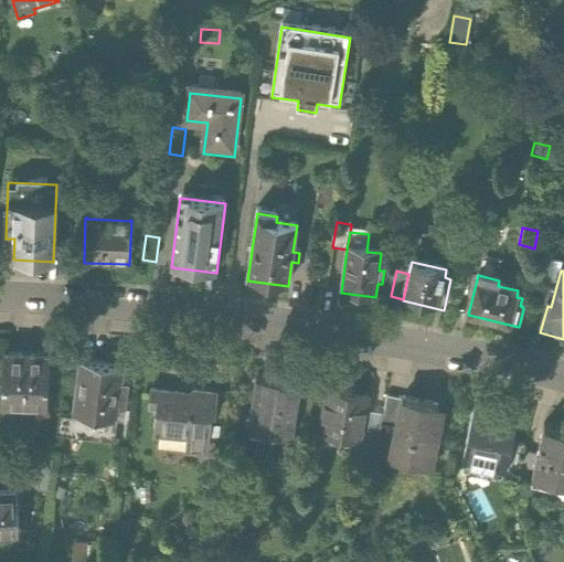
[(51,358),(4,356),(2,405),(48,407),(51,358)]
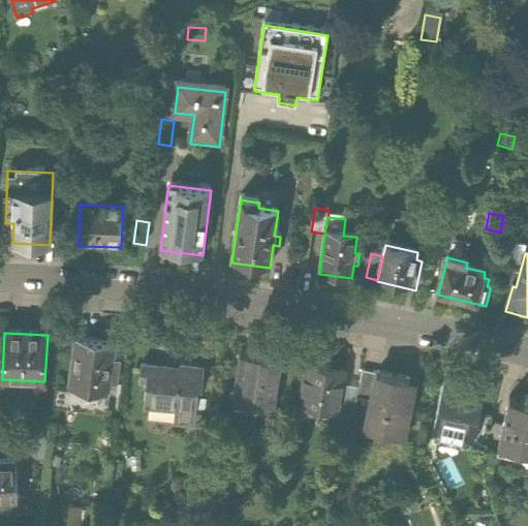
[(116,346),(74,341),(68,389),(56,388),(54,407),(107,413),(110,396),(112,376),(118,377),(120,364),(114,363),(116,346)]
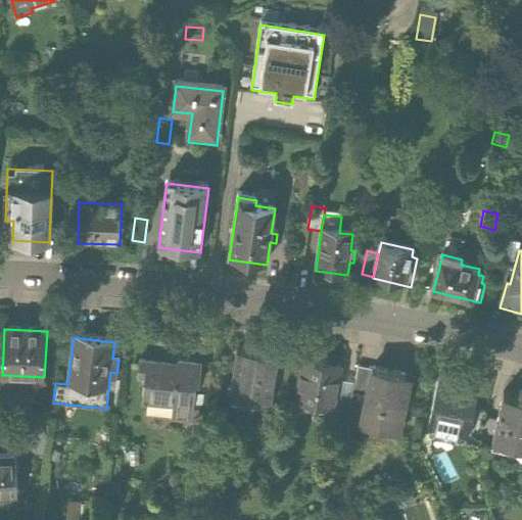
[(278,357),(238,350),(231,398),(271,405),(278,357)]
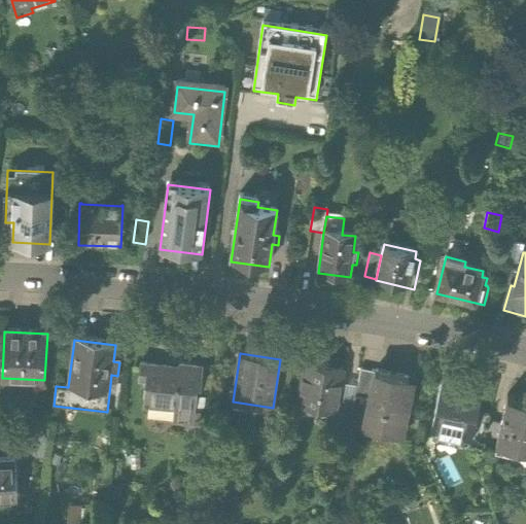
[(343,369),(305,363),(299,407),(335,412),(337,413),(341,386),(343,369)]
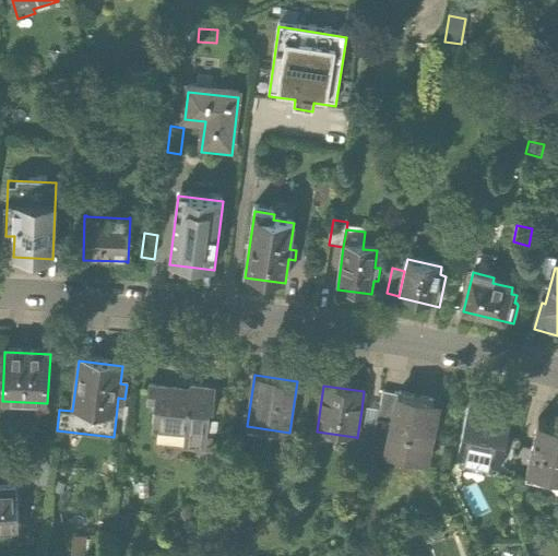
[(165,389),(150,388),(149,403),(155,404),(153,430),(186,434),(185,449),(212,452),(213,438),(206,437),(208,423),(209,412),(213,412),(215,394),(215,390),(214,390),(213,392),(192,390),(192,388),(191,388),(191,392),(165,390),(165,389)]
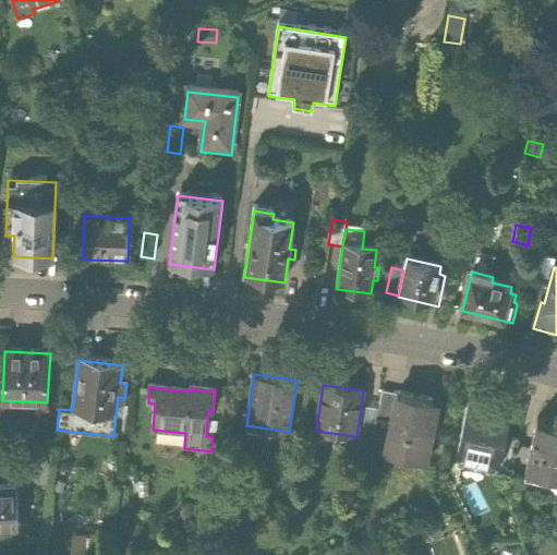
[(389,434),(398,397),(382,393),(376,422),(383,423),(380,432),(389,434)]
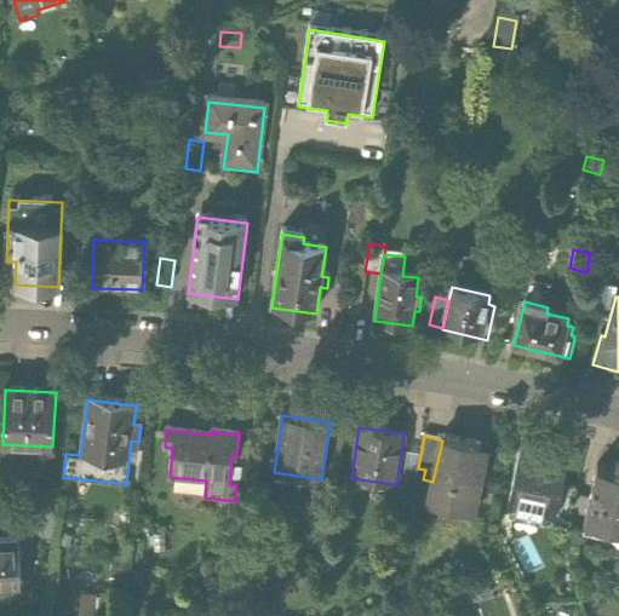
[(253,438),(239,437),(236,456),(235,464),(250,465),(253,438)]
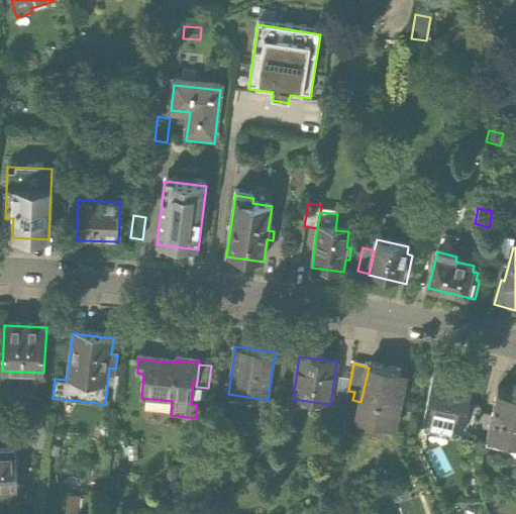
[(369,367),(369,368),(360,402),(357,419),(396,427),(400,408),(393,407),(401,374),(369,367)]
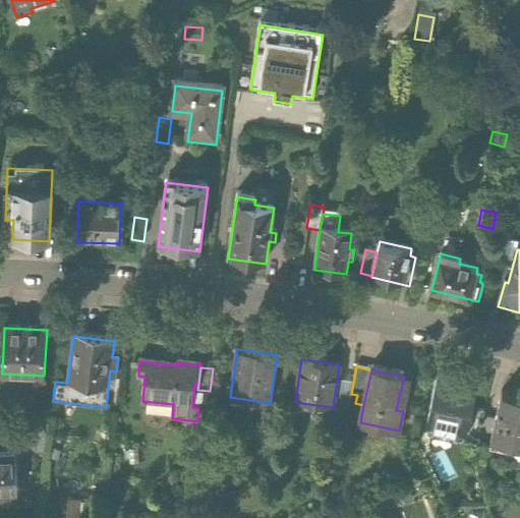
[(475,389),(438,380),(430,409),(431,409),(427,427),(465,436),(471,409),(475,389)]
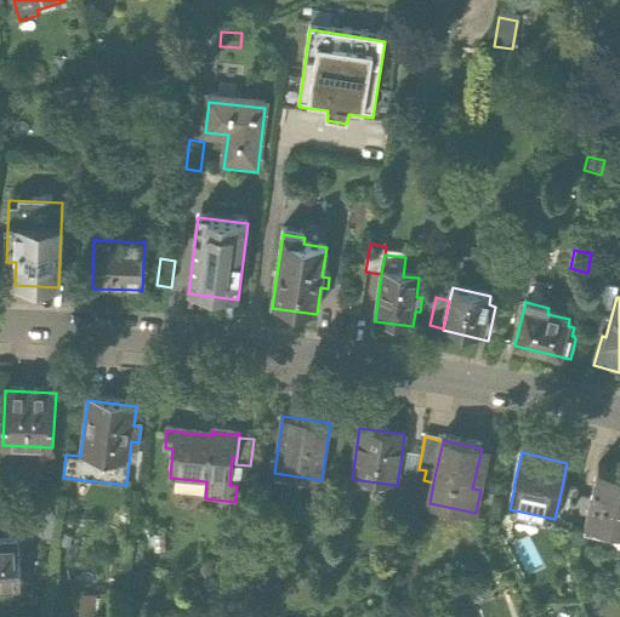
[(421,458),(402,455),(397,486),(394,485),(392,506),(411,509),(421,458)]
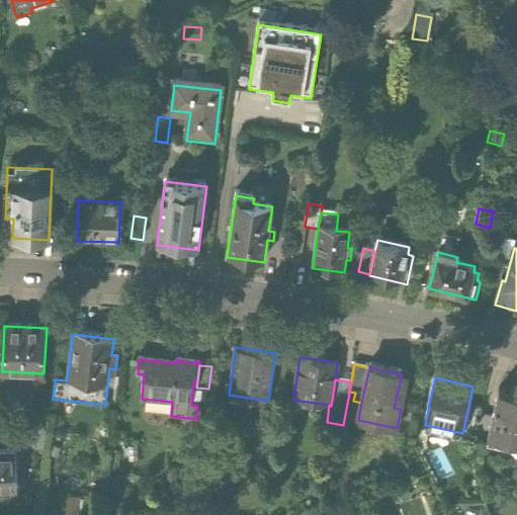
[(201,393),(192,392),(191,405),(197,406),(200,406),(201,393)]
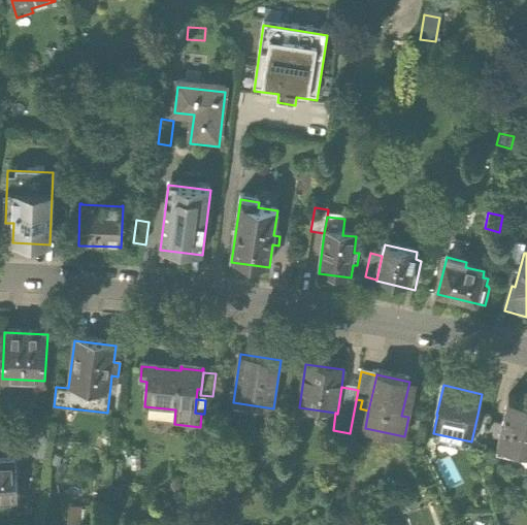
[(526,404),(508,400),(502,427),(496,449),(498,449),(526,456),(526,404)]
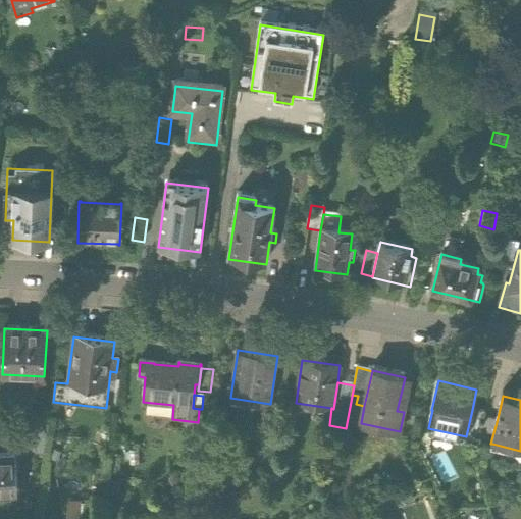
[(484,419),(485,413),(472,410),(466,436),(479,439),(484,419)]
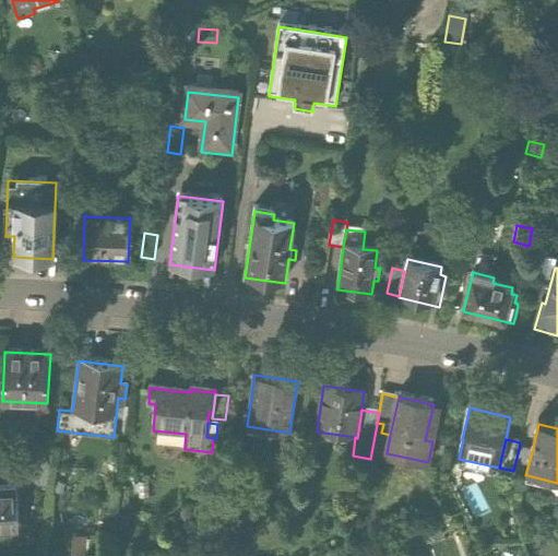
[(532,452),(519,449),(513,471),(512,476),(526,480),(527,475),(525,475),(532,452)]
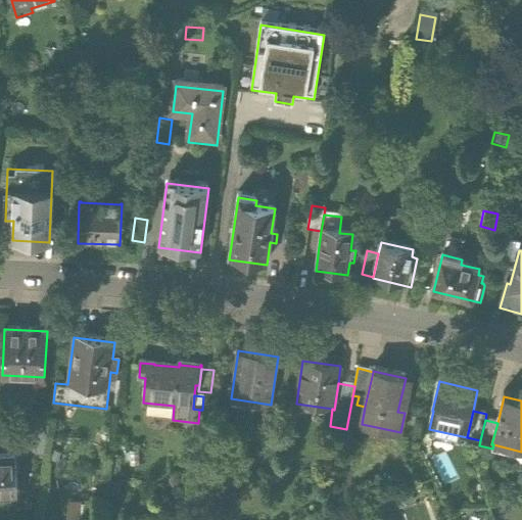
[(139,453),(130,453),(130,467),(139,466),(139,453)]
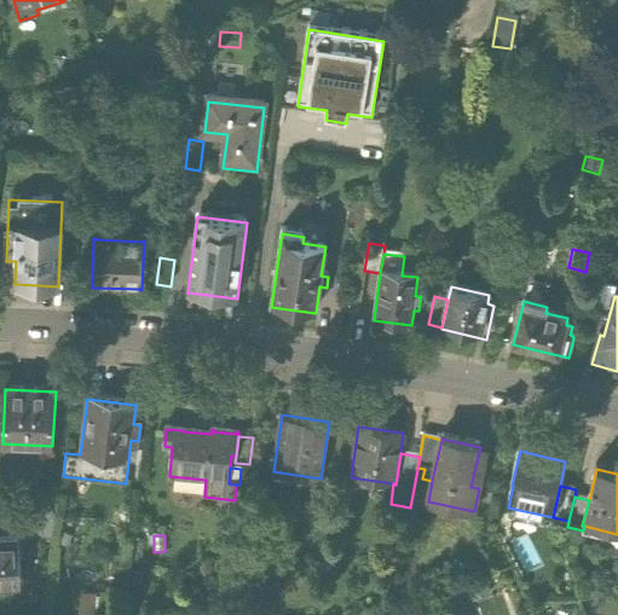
[(16,543),(0,543),(0,589),(15,590),(16,543)]
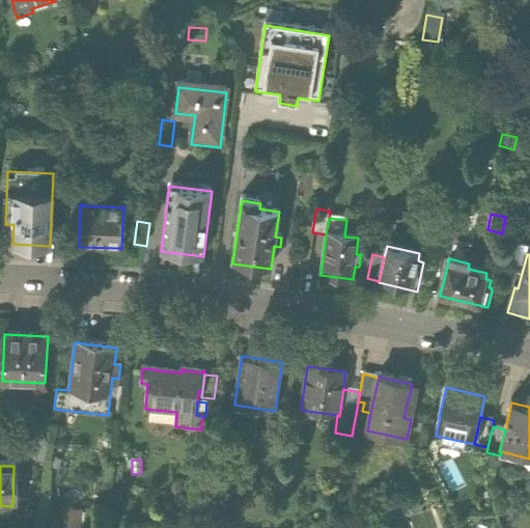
[(416,496),(400,500),(406,518),(421,513),(416,496)]
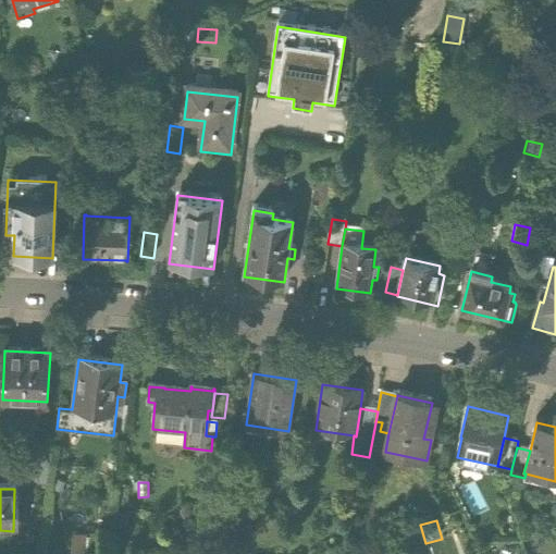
[(132,534),(118,533),(115,553),(130,553),(132,534)]
